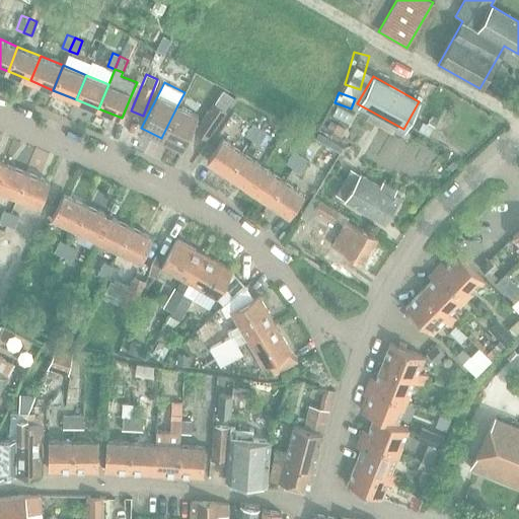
[(195,131),(207,138),(225,112),(213,103),(195,131)]
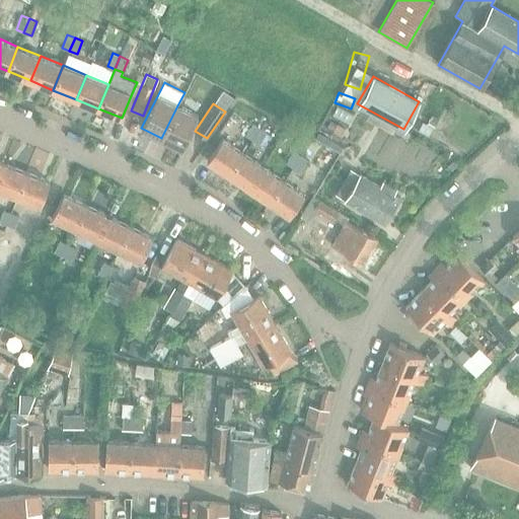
[(177,105),(161,138),(181,148),(198,116),(177,105)]
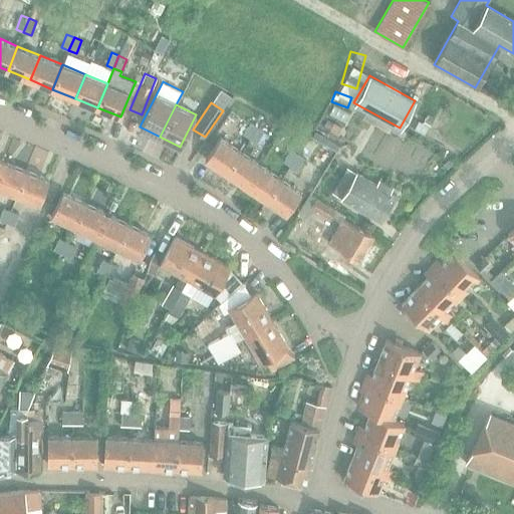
[(249,138),(257,125),(251,121),(243,133),(249,138)]
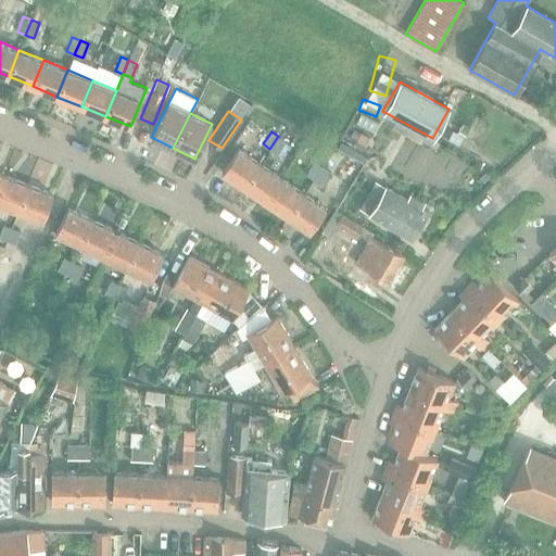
[(278,136),(269,149),(277,154),(286,141),(278,136)]
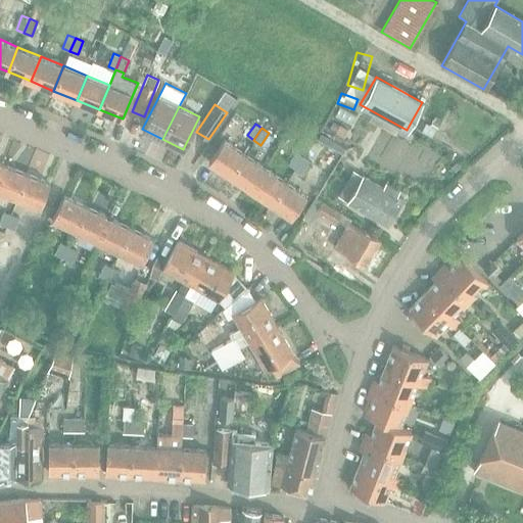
[(230,176),(244,154),(223,139),(208,161),(230,176)]
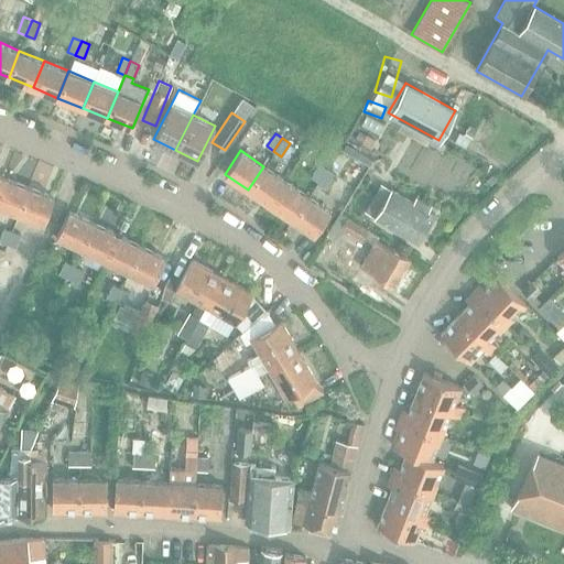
[(326,169),(317,181),(325,186),(342,162),(335,156),(326,169)]
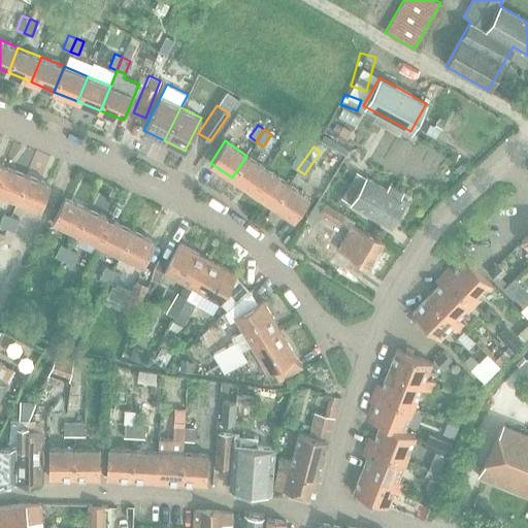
[(297,169),(305,158),(299,153),(291,165),(297,169)]
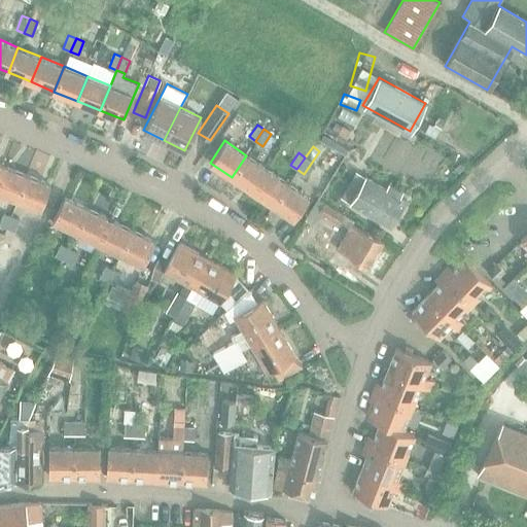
[(252,191),(267,169),(246,155),(232,177),(252,191)]
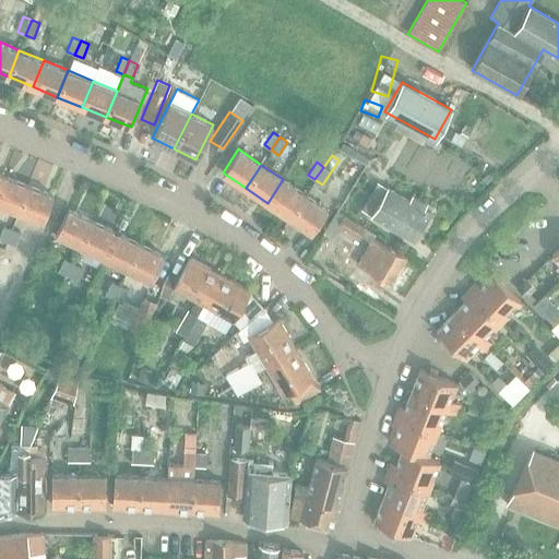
[(337,186),(347,192),(358,176),(348,169),(337,186)]
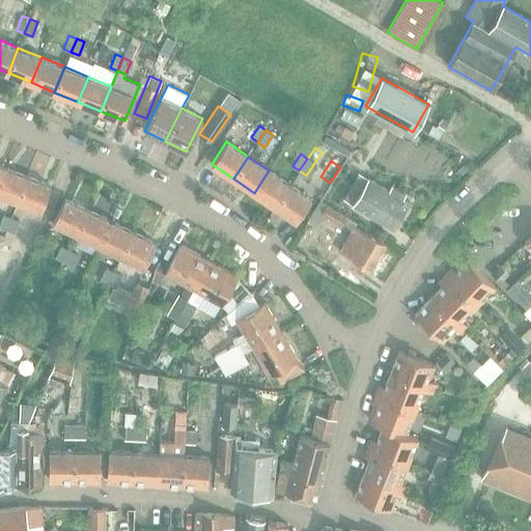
[(0,194),(17,201),(26,176),(3,167),(0,174),(0,194)]
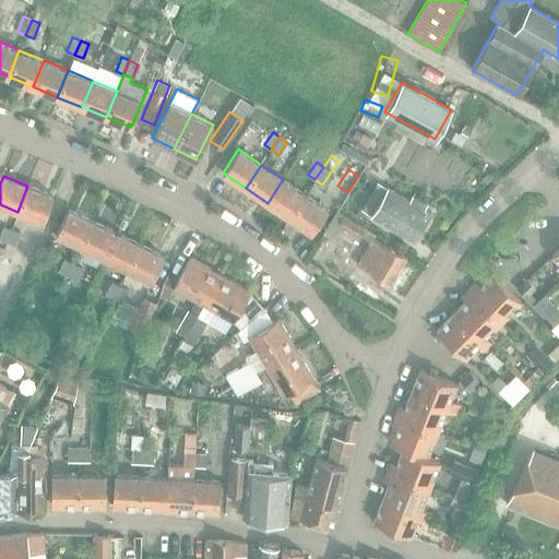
[(289,217),(305,193),(283,179),(268,203),(289,217)]
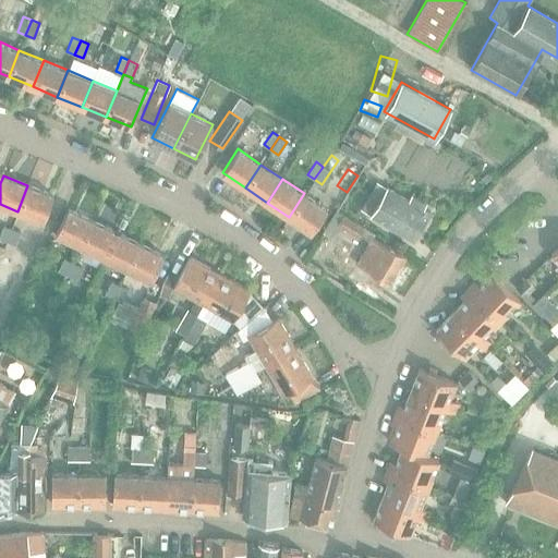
[(411,195),(409,201),(376,181),(361,208),(413,240),(429,213),(423,209),(426,204),(411,195)]
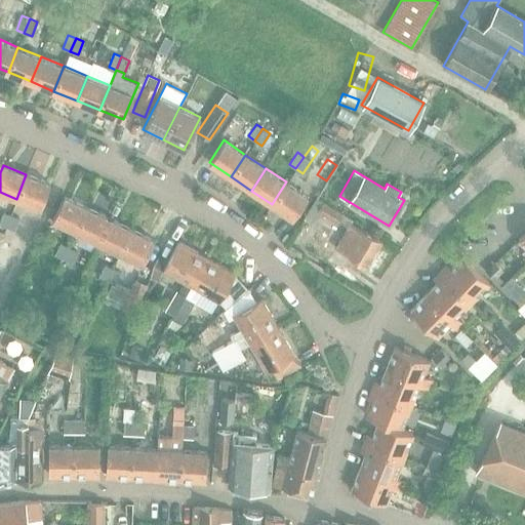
[(26,174),(16,199),(41,208),(50,183),(26,174)]
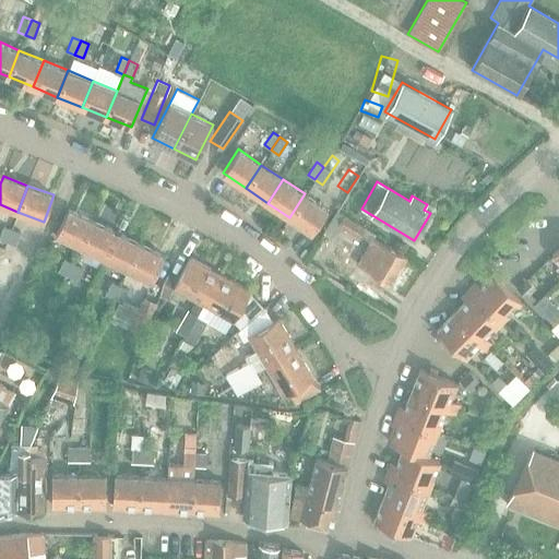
[(305,193),(289,217),(311,233),(328,209),(305,193)]
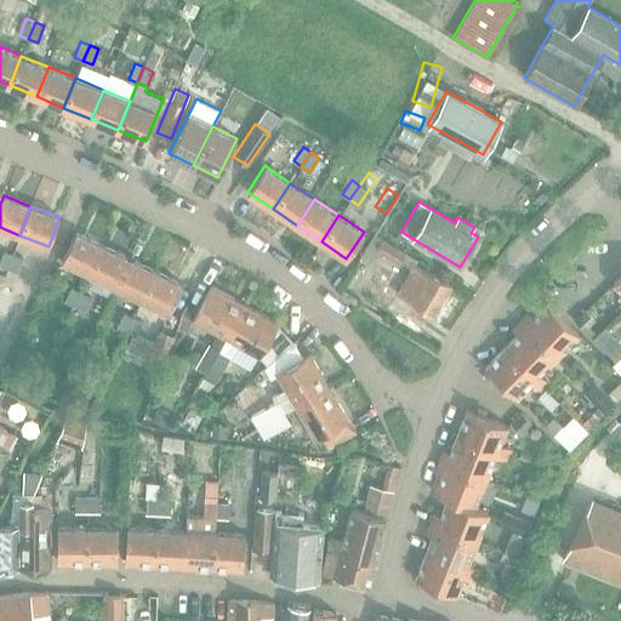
[(90,274),(103,246),(77,233),(62,261),(90,274)]
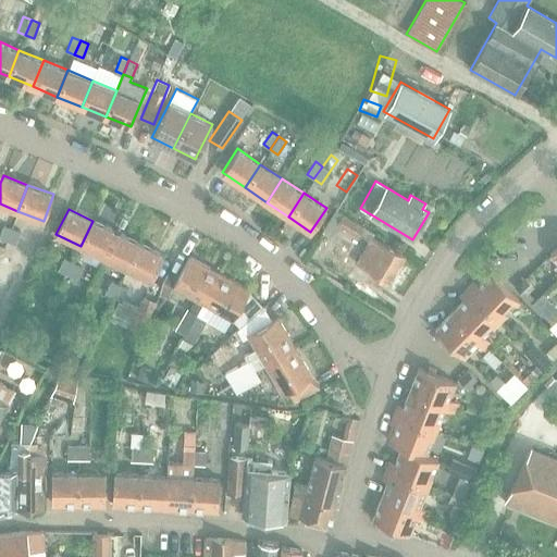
[(347,215),(342,225),(359,236),(360,234),(370,240),(357,263),(387,282),(404,255),(373,235),(375,233),(347,215)]
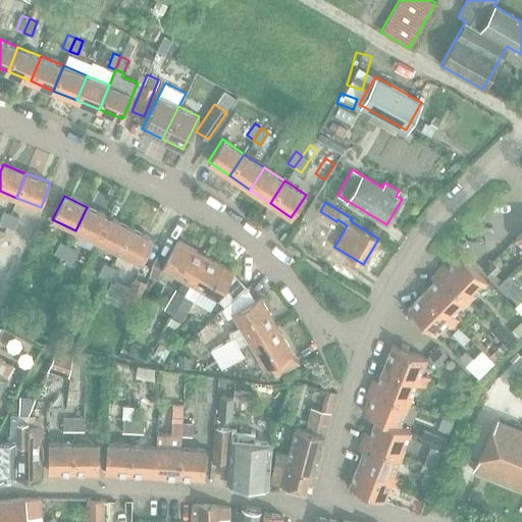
[(97,241),(109,217),(87,207),(75,230),(97,241)]
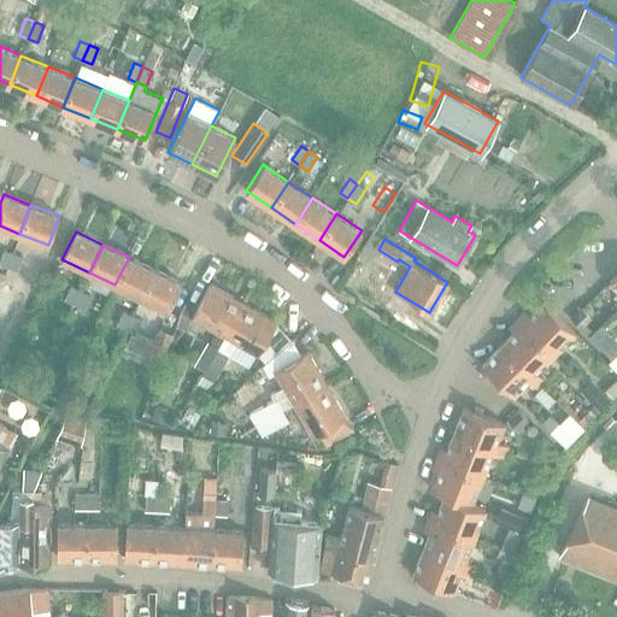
[(565,265),(586,264),(585,246),(564,247),(565,265)]
